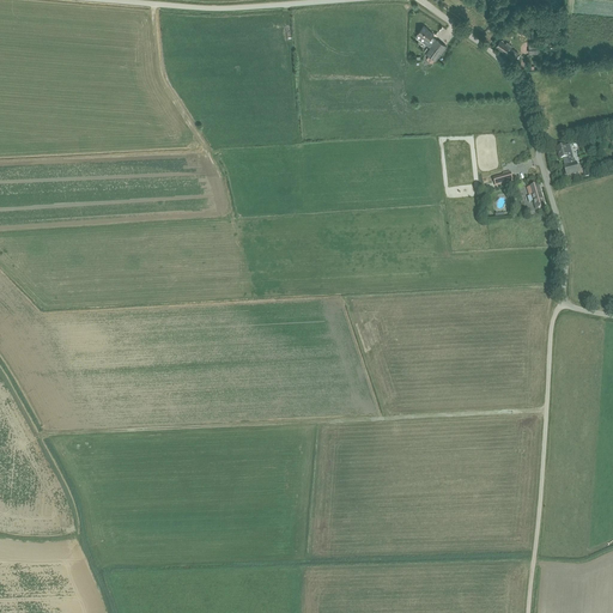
[(424,53),(426,54),(436,61),(443,52),(447,47),(437,40),(432,36),(434,35),(428,30),(428,29),(424,26),(416,37),(430,48),(430,49),(428,48),(424,53)]
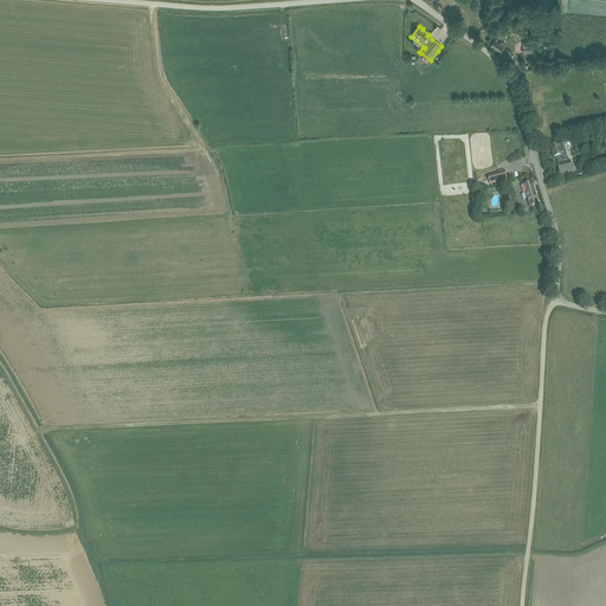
[(490,46),(507,59),(513,52),(495,39),(490,46)]
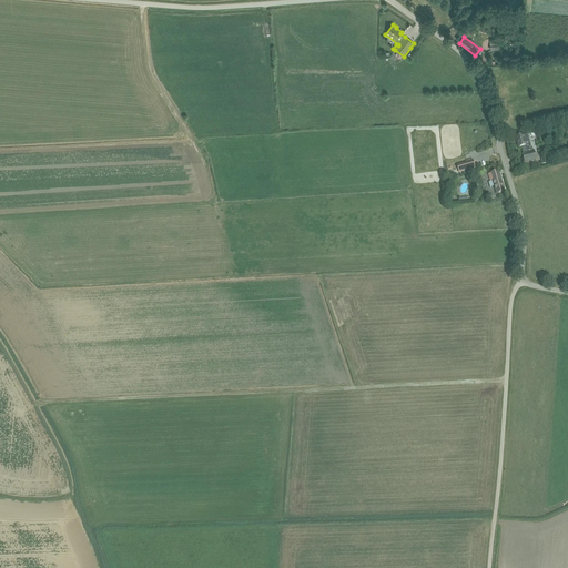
[(524,155),(525,154),(529,153),(527,146),(530,145),(528,135),(524,135),(516,138),(519,148),(521,148),(524,155)]
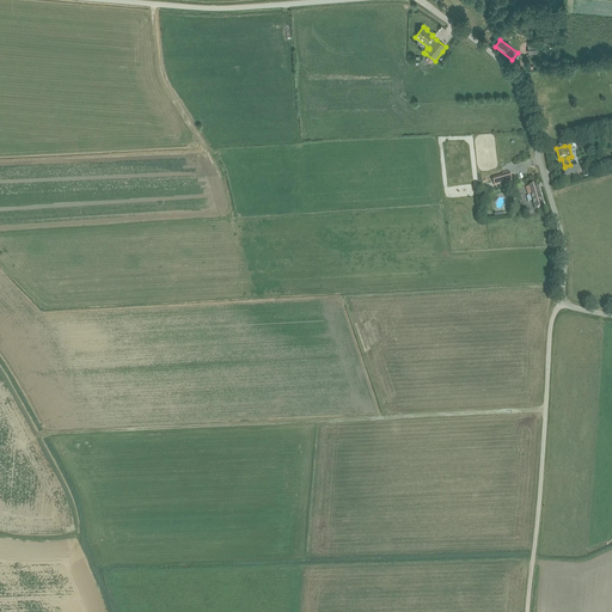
[(576,164),(570,165),(565,166),(567,175),(577,172),(576,164)]
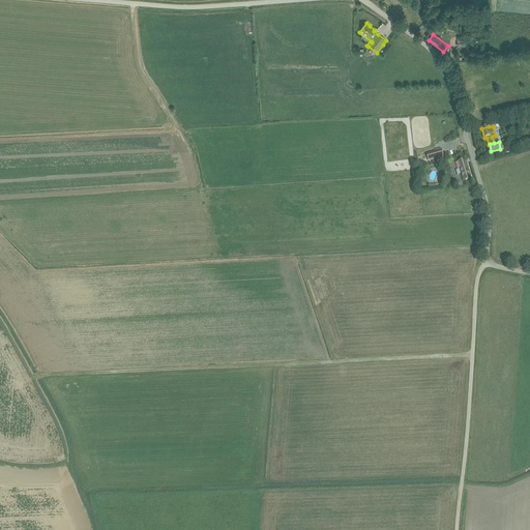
[(442,151),(427,155),(429,162),(443,156),(442,151)]
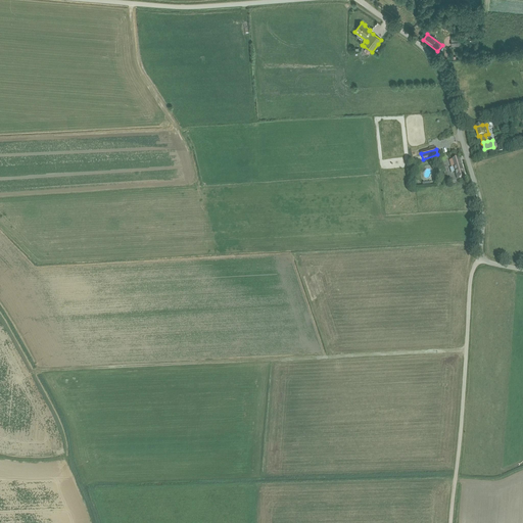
[(463,170),(460,158),(449,160),(452,168),(450,169),(452,173),(456,172),(458,180),(461,179),(465,178),(464,173),(463,173),(463,170)]
